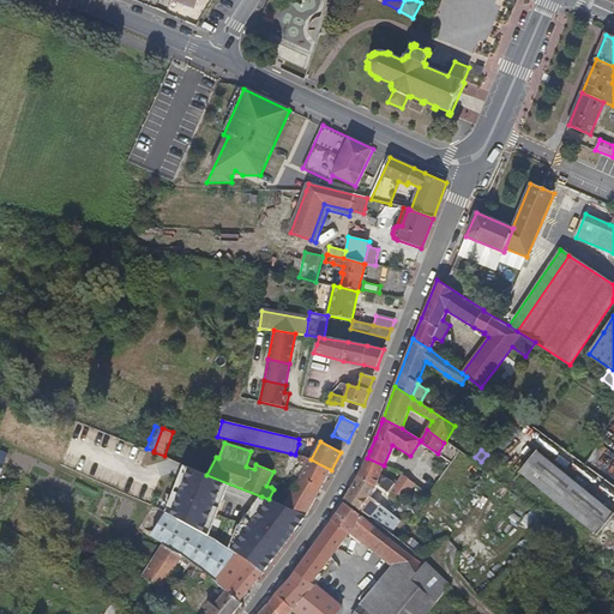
[(613,513),(537,451),(519,473),(597,536),(613,515),(613,513)]
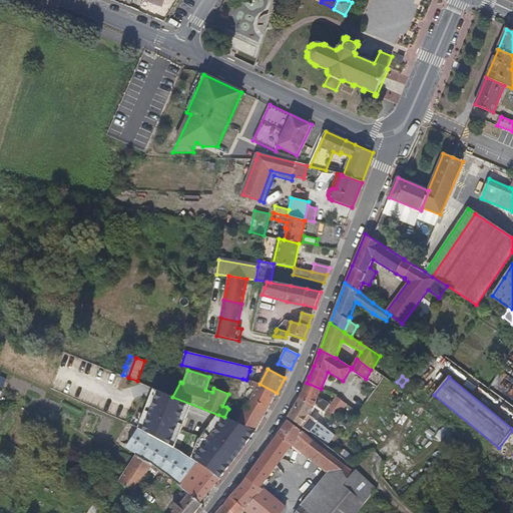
[(255,391),(260,384),(253,382),(249,389),(255,391)]
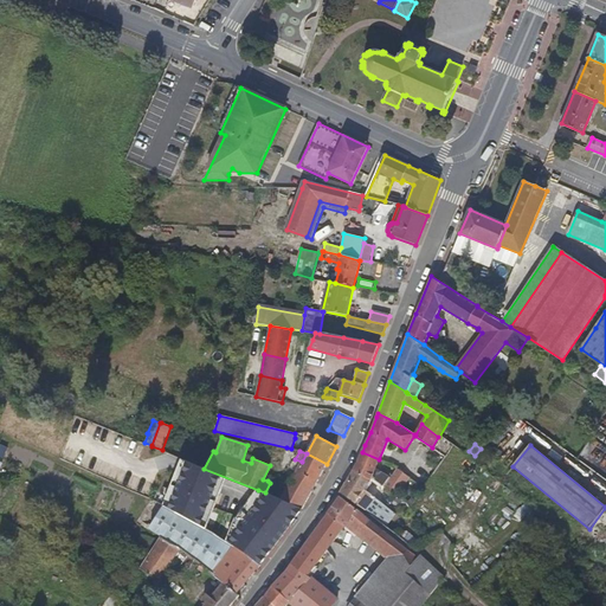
[(362,452),(359,461),(375,469),(379,459),(362,452)]
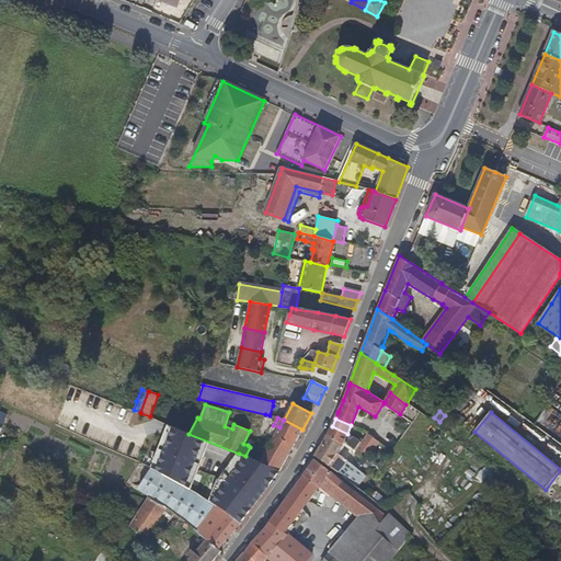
[(279,471),(302,430),(284,420),(279,427),(275,435),(260,462),(262,464),(279,471)]
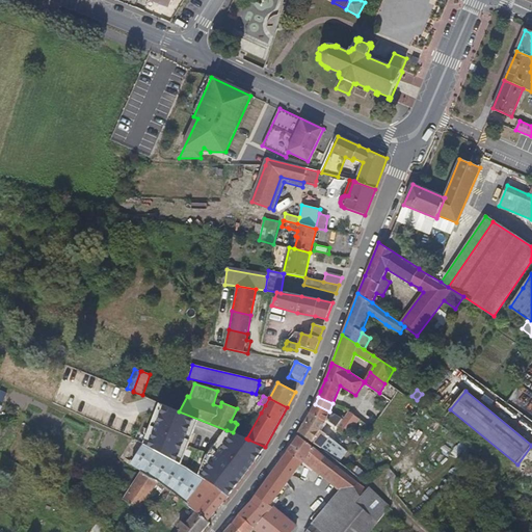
[(261,413),(265,405),(259,403),(255,410),(261,413)]
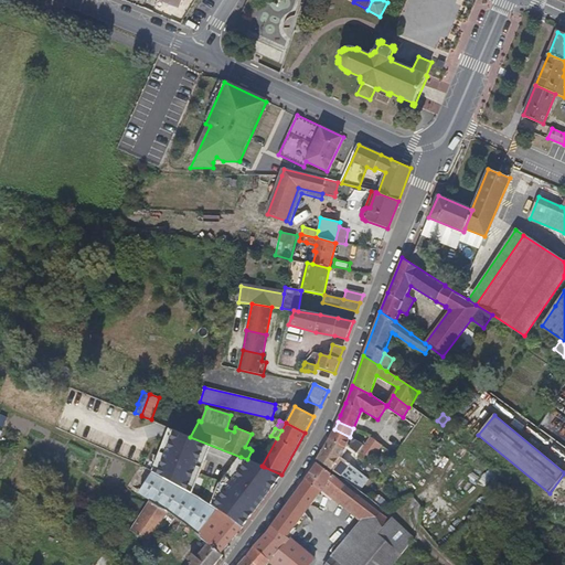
[(334,429),(329,439),(345,449),(345,450),(348,447),(358,454),(363,445),(350,437),(334,429)]
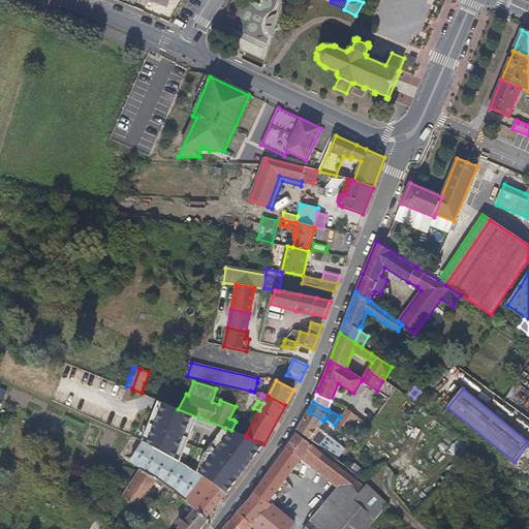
[(176,411),(165,407),(163,413),(173,417),(176,411)]
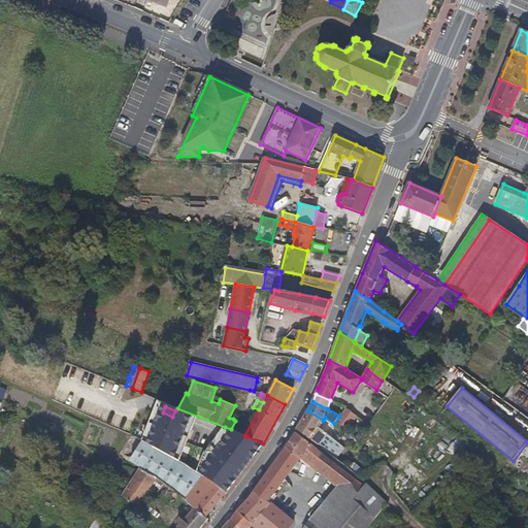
[(345,431),(356,416),(345,408),(335,425),(345,431)]
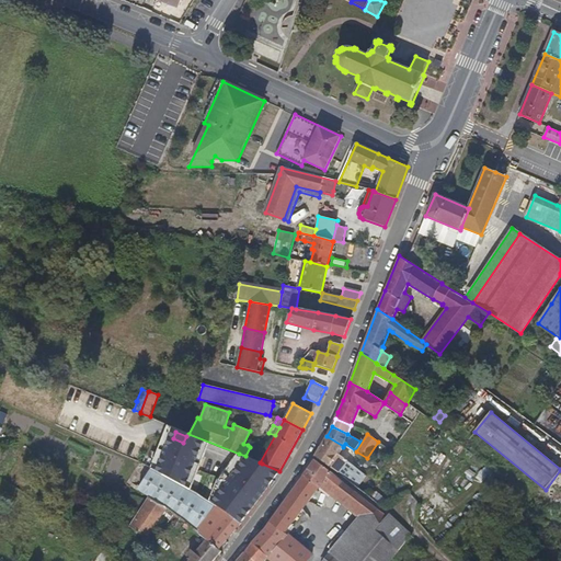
[(322,444),(315,457),(339,473),(339,472),(344,477),(353,466),(347,460),(338,454),(343,446),(327,436),(322,444)]
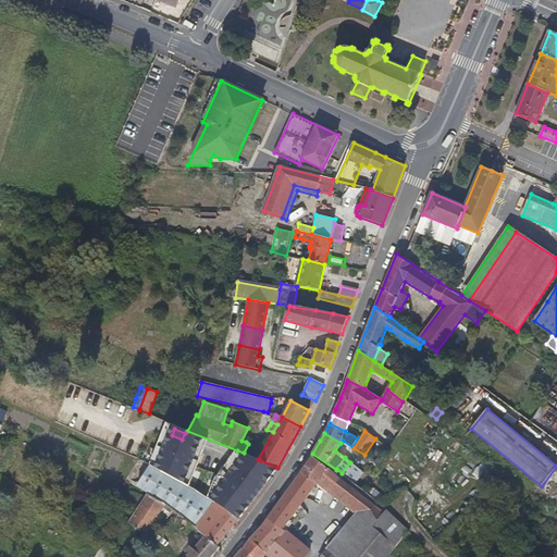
[(145,462),(151,465),(157,450),(151,448),(145,462)]
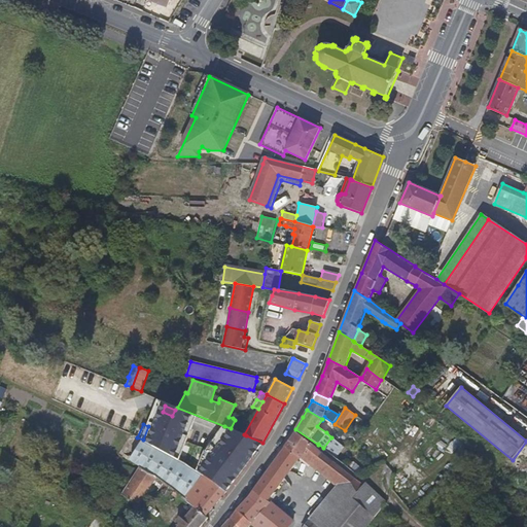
[(224,438),(216,434),(210,448),(222,453),(234,431),(229,429),(224,438)]
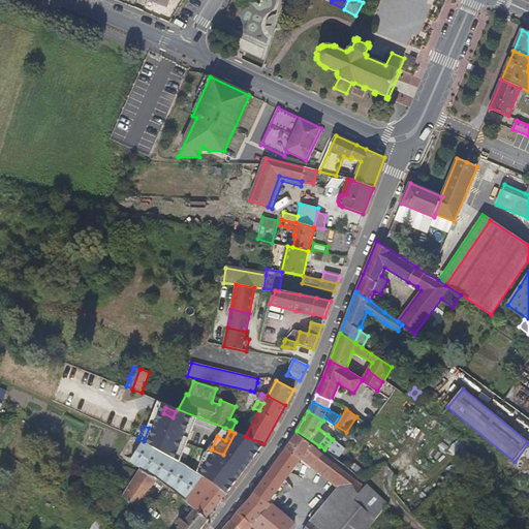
[(290,473),(302,459),(340,489),(353,500),(375,520),(387,505),(366,486),(365,487),(335,463),(323,454),(313,445),(298,434),(286,449),(276,463),(290,473)]
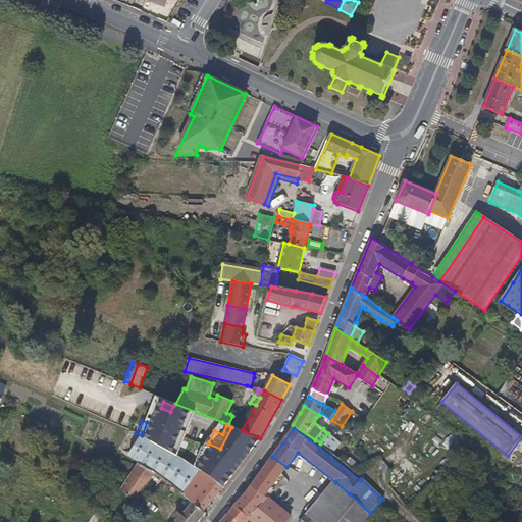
[(238,469),(260,438),(244,431),(229,450),(231,454),(226,461),(225,461),(218,472),(211,466),(203,461),(190,452),(185,459),(202,470),(223,487),(225,489),(240,471),(238,469)]
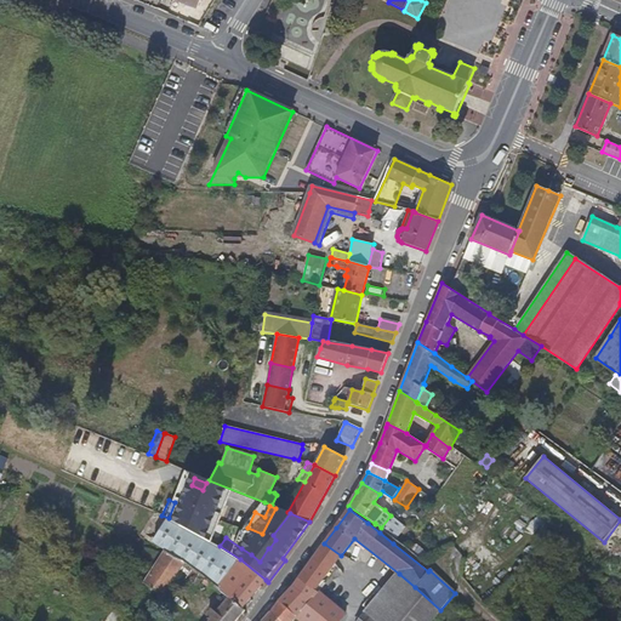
[(220,546),(181,525),(180,527),(167,519),(152,542),(154,543),(166,551),(164,553),(170,556),(182,562),(184,564),(193,570),(195,573),(199,575),(200,576),(205,580),(211,584),(218,591),(228,597),(243,608),(266,580),(240,559),(220,546)]
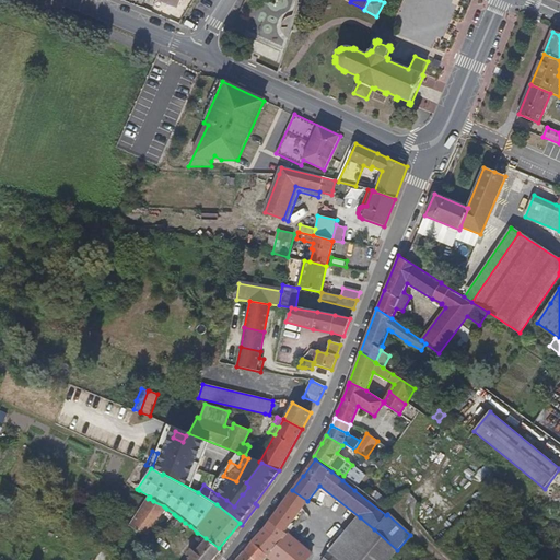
[(307,501),(292,490),(287,498),(302,509),(307,501)]
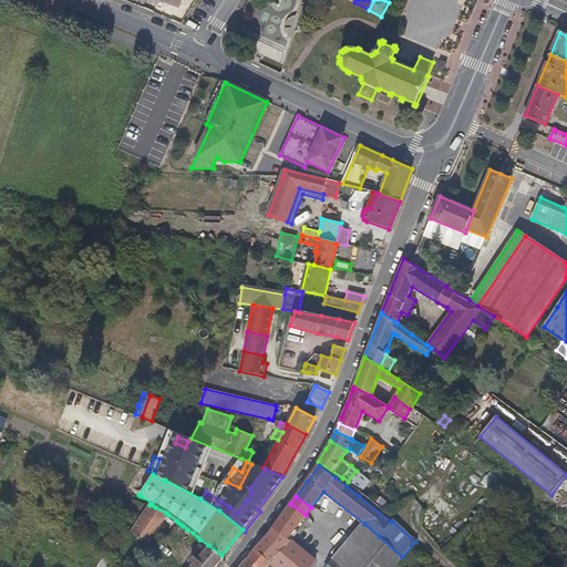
[(286,546),(292,539),(297,533),(295,531),(306,515),(290,504),(272,527),(268,535),(266,537),(254,549),(270,564),(286,546)]
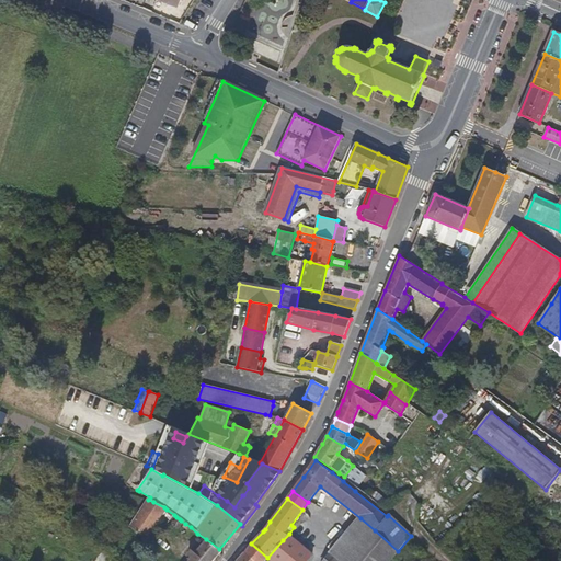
[(163,514),(167,510),(164,507),(153,502),(148,500),(130,527),(147,538),(163,514)]
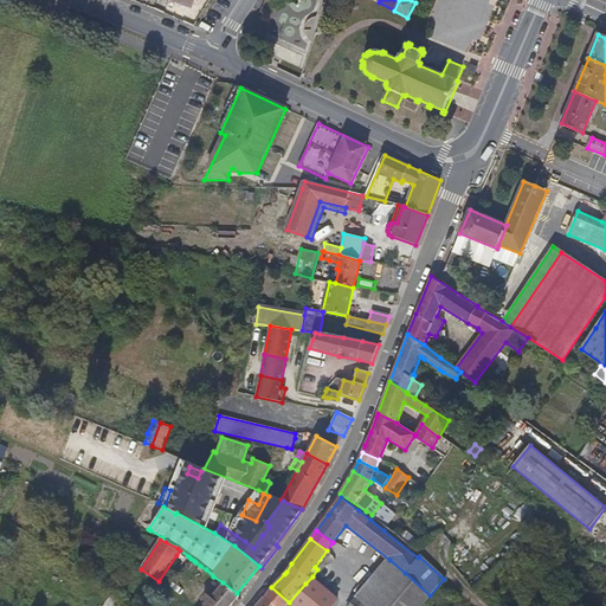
[(474,590),(503,560),(491,547),(461,577),(474,590)]
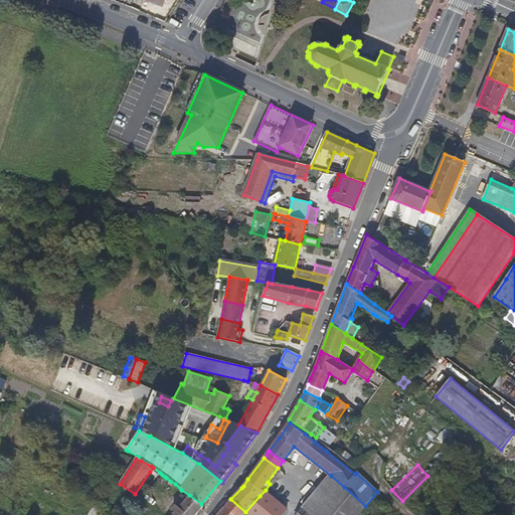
[(160,473),(153,468),(150,472),(156,478),(160,473)]
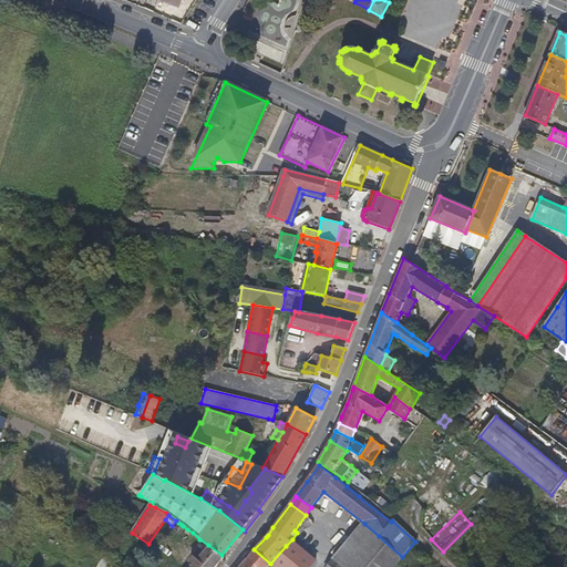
[(176,533),(182,525),(178,523),(176,521),(172,526),(171,529),(176,533)]
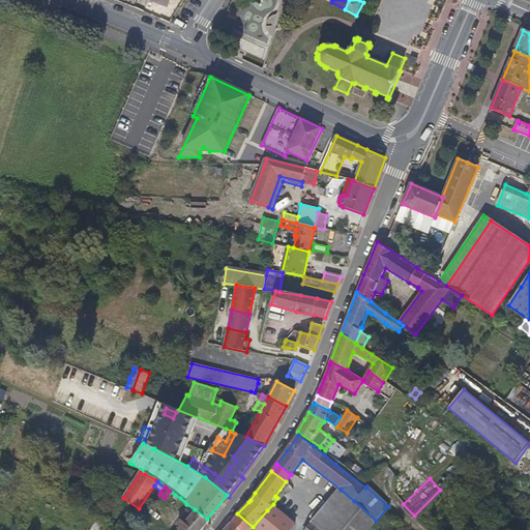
[(369,529),(376,521),(354,501),(341,490),(326,508),(324,507),(321,511),(312,523),(320,529),(369,529)]
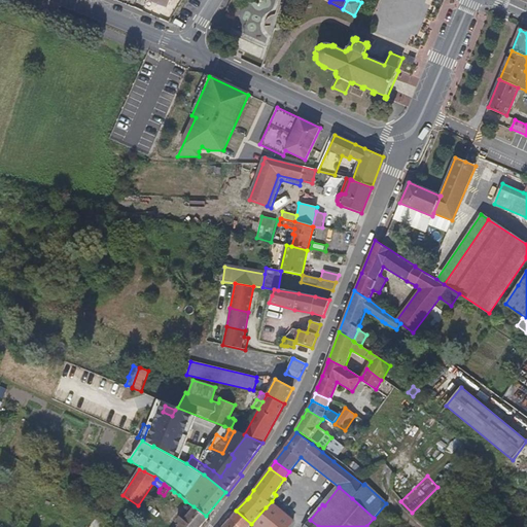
[(251,524),(254,526),(287,526),(293,521),(274,505),(270,512),(266,507),(251,524)]
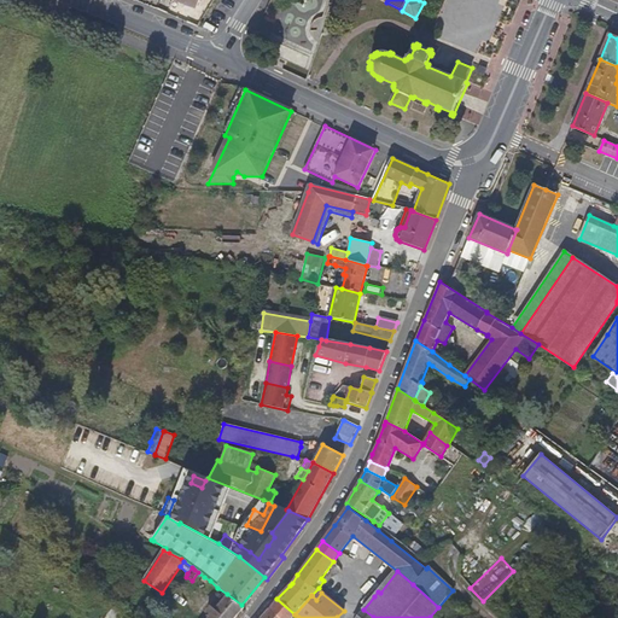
[(235,617),(244,607),(242,605),(227,594),(215,610),(210,606),(205,612),(210,616),(208,617),(235,617)]
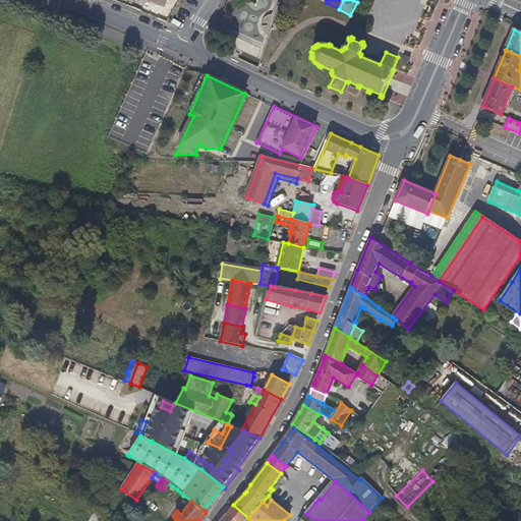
[(246,520),(248,518),(233,505),(227,513),(219,520),(246,520)]
